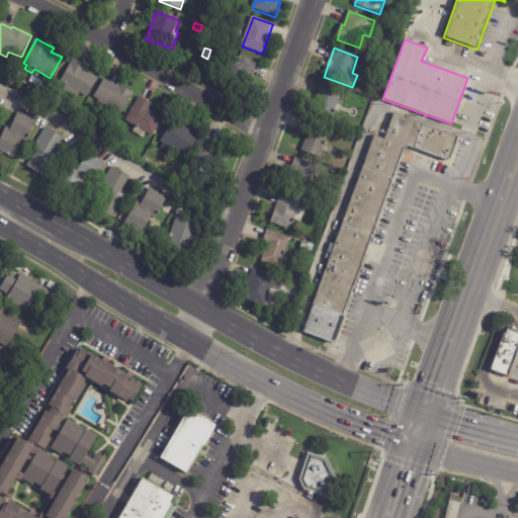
[(233,56),(258,65),(248,93),(222,83),(232,55),(233,56)]
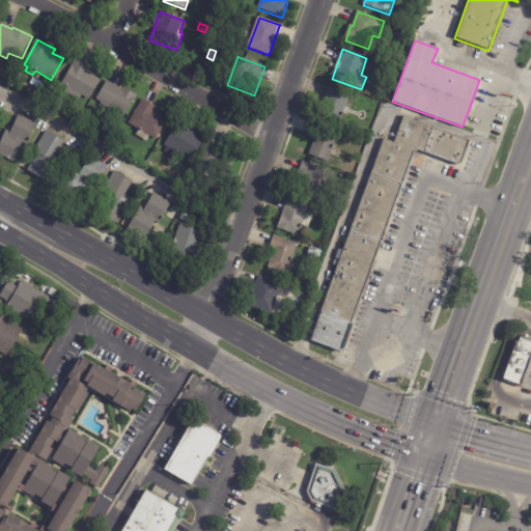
[(86,66),(91,70),(89,74),(102,81),(89,101),(61,83),(76,60),(86,66)]
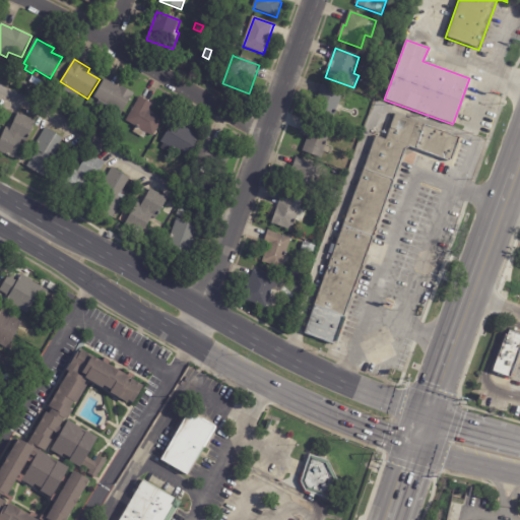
[(365,76),(370,65),(376,67),(378,63),(385,66),(380,79),(373,77),(373,79),(365,76)]
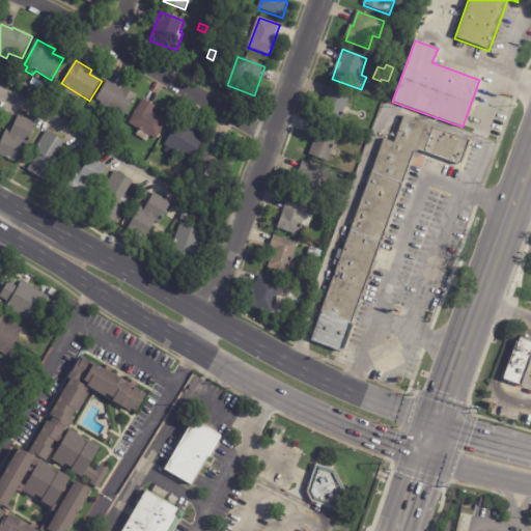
[(108,81),(122,90),(123,88),(137,95),(126,116),(96,101),(107,81),(108,81)]
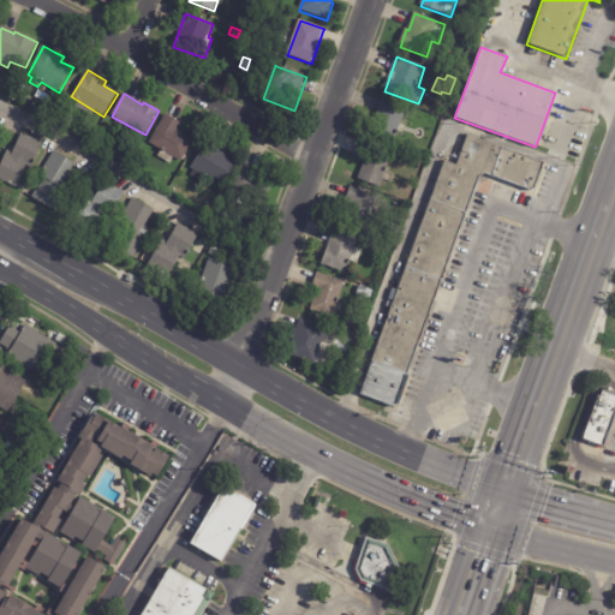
[(401,124),(395,144),(370,136),(383,100),(407,108),(401,124)]
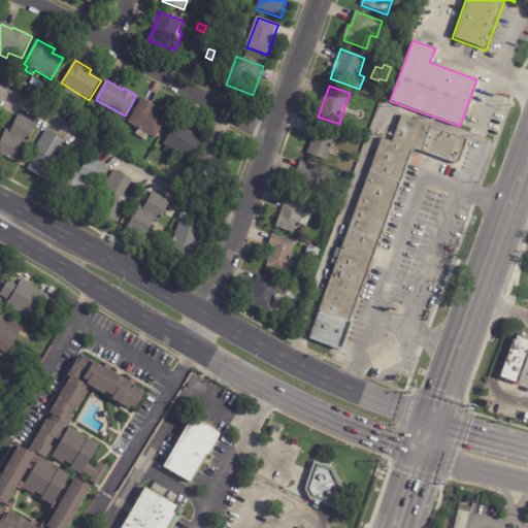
[(359,98),(368,102),(366,107),(356,104),(359,98)]
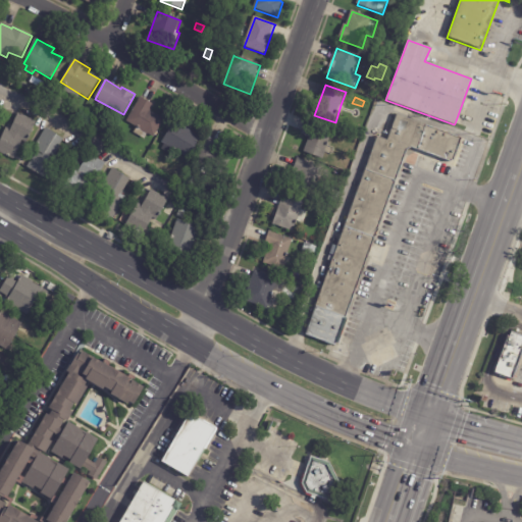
[(142,98),(155,106),(151,112),(165,120),(155,138),(126,121),(141,98),(142,98)]
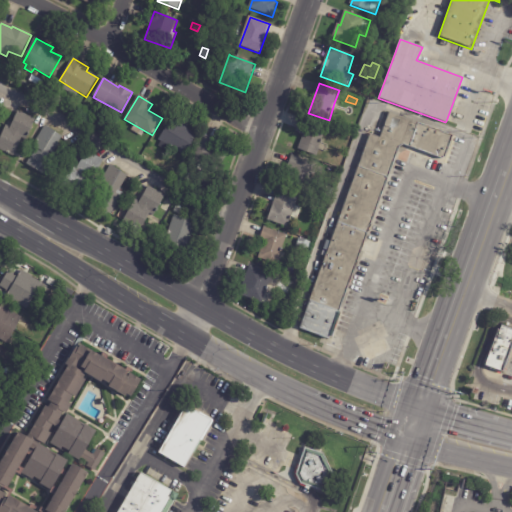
[(26,141),(23,140),(14,157),(0,150),(0,139),(6,126),(10,128),(18,111),(36,120),(26,141)]
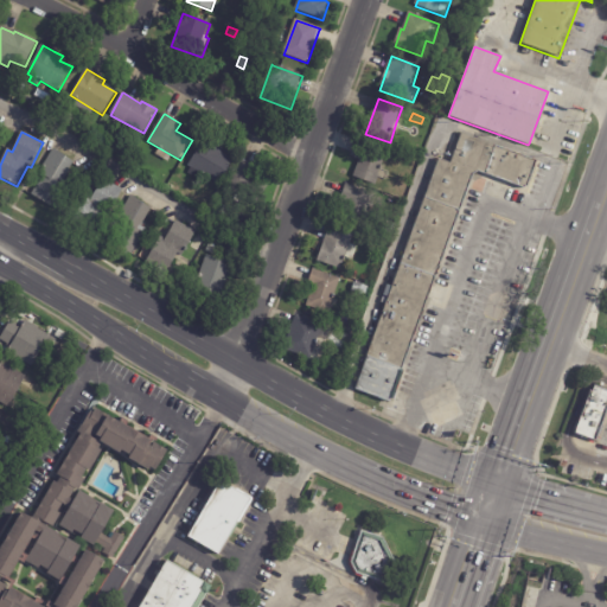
[(382,398),(355,389),(388,296),(382,294),(387,283),(391,285),(438,158),(451,163),(461,132),(536,159),(528,186),(525,185),(524,187),(486,173),(480,191),(468,186),(391,402),(382,398)]
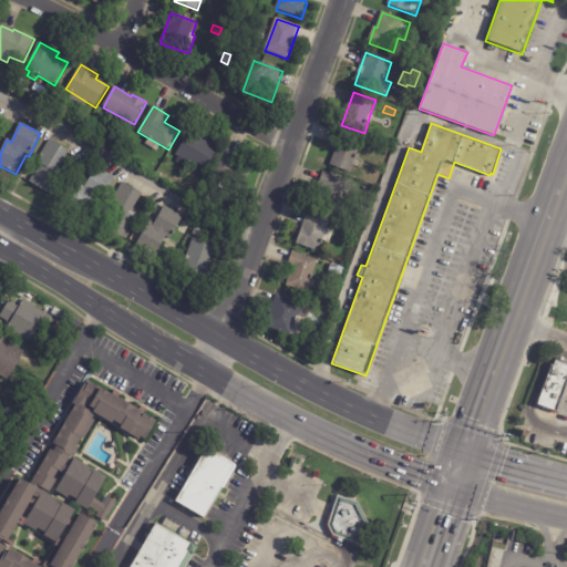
[(193,130),(209,138),(207,144),(218,151),(206,173),(176,155),(192,129),(193,130)]
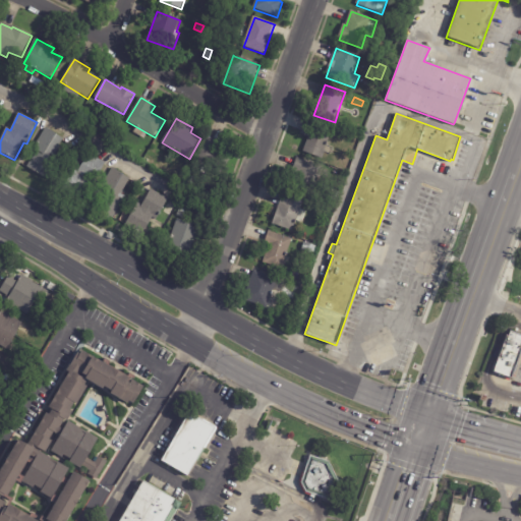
[(329,146),(324,160),(304,153),(309,138),(303,136),(309,120),(335,130),(329,146)]
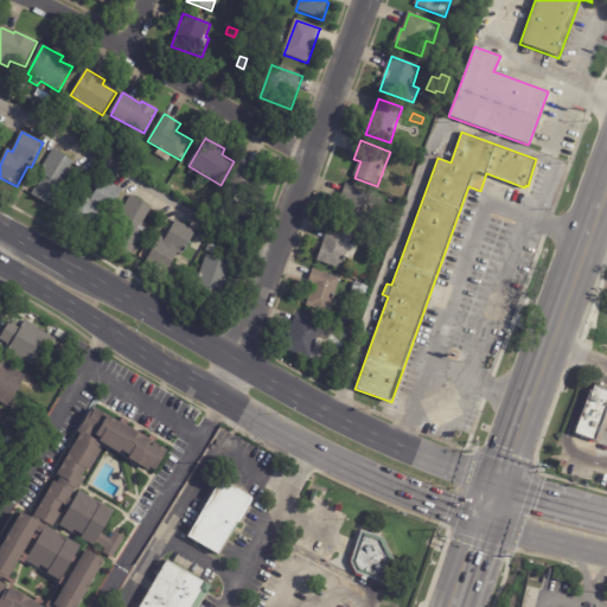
[(58,153),(75,163),(69,172),(74,174),(53,209),(32,196),(36,190),(37,190),(44,177),(39,174),(53,151),(58,153)]
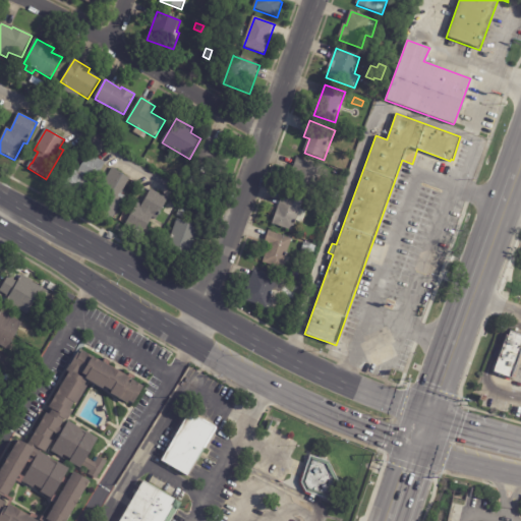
[(216,142),(222,147),(219,151),(231,160),(220,176),(195,159),(210,137),(216,142)]
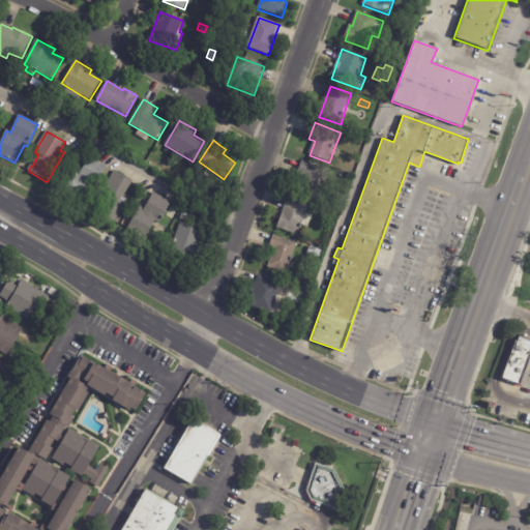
[(107,169),(95,187),(92,185),(82,204),(64,193),(77,171),(81,173),(90,156),(108,167),(107,169)]
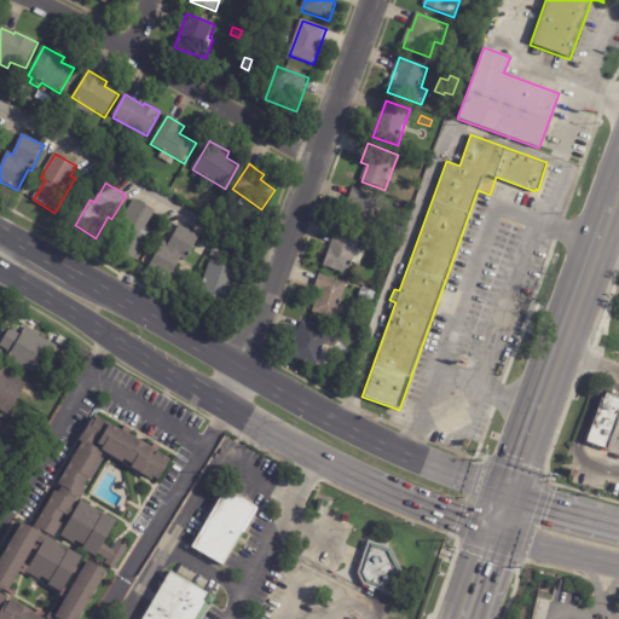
[(380,201),(368,232),(347,224),(353,208),(347,206),(354,189),(381,200),(380,201)]
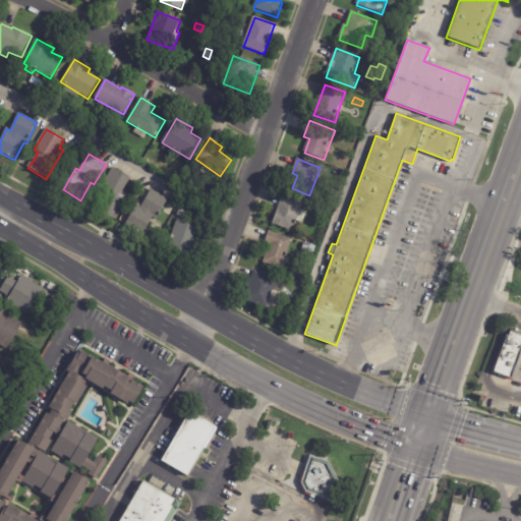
[(130,181),(123,192),(128,195),(114,220),(96,209),(105,192),(101,190),(113,169),(131,180),(130,181)]
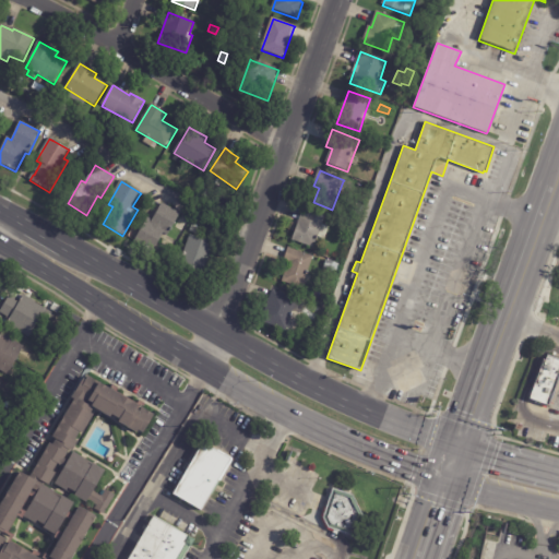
[(167,237),(165,235),(154,253),(134,241),(149,219),(152,222),(163,204),(180,215),(167,237)]
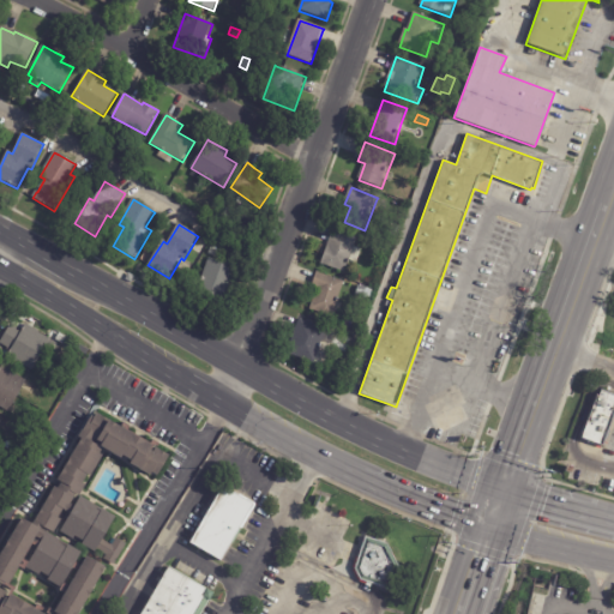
[(348,268),(345,274),(321,265),(335,230),(357,239),(355,248),(362,251),(357,265),(349,262),(348,268)]
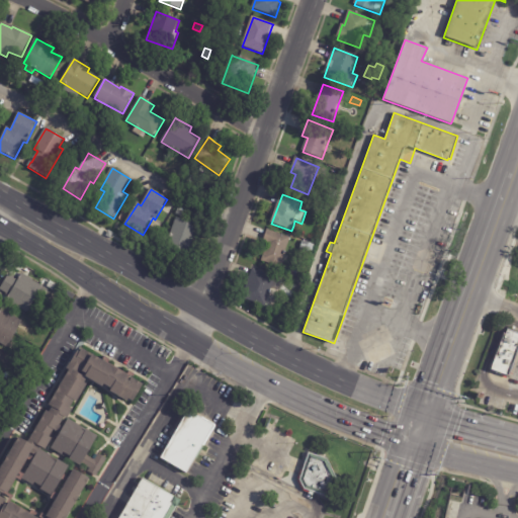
[(176,216),(178,208),(185,210),(182,218),(176,216)]
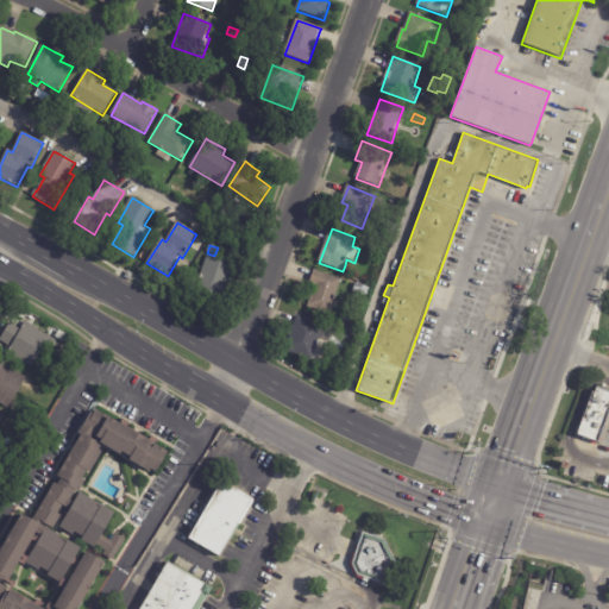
[(208,257),(234,267),(221,302),(189,290),(194,275),(201,277),(208,257)]
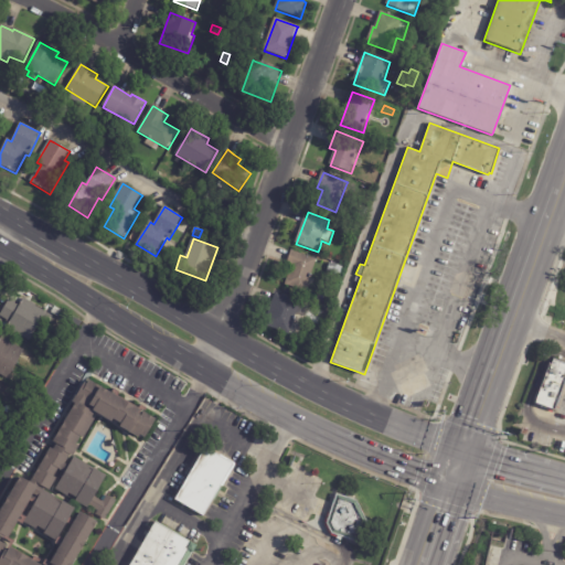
[(306,294),(286,287),(292,267),(288,265),(292,252),(318,260),(306,294)]
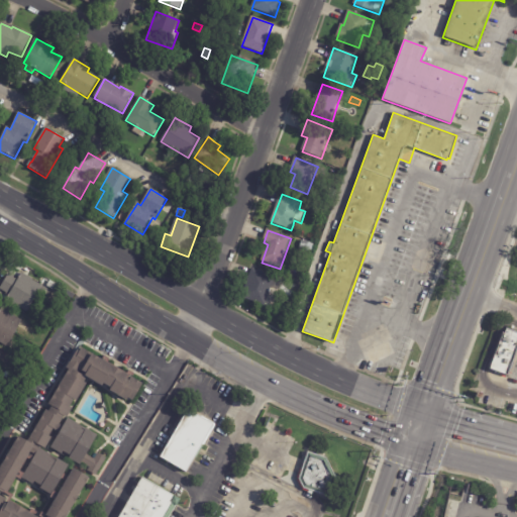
[(302,241),(311,244),(309,252),(300,249),(302,241)]
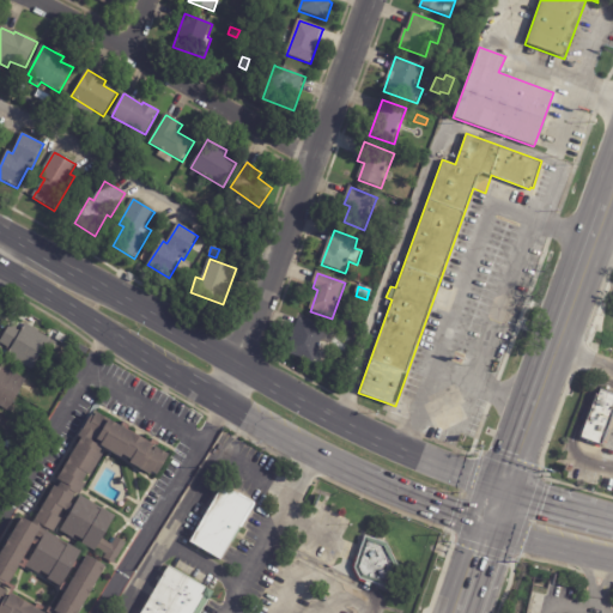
[(331,356),(315,364),(286,353),(299,319),(328,329),(331,323),(341,327),(339,334),(352,339),(346,353),(333,349),(331,354),(331,356)]
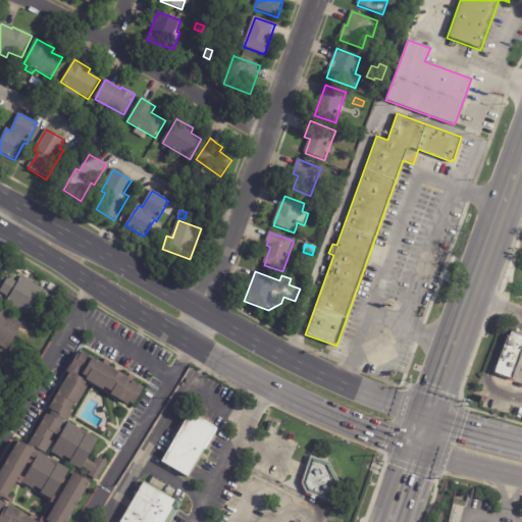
[(36,302),(28,315),(17,309),(16,310),(6,304),(9,298),(0,292),(9,275),(19,281),(22,275),(34,281),(34,282),(43,289),(36,302)]
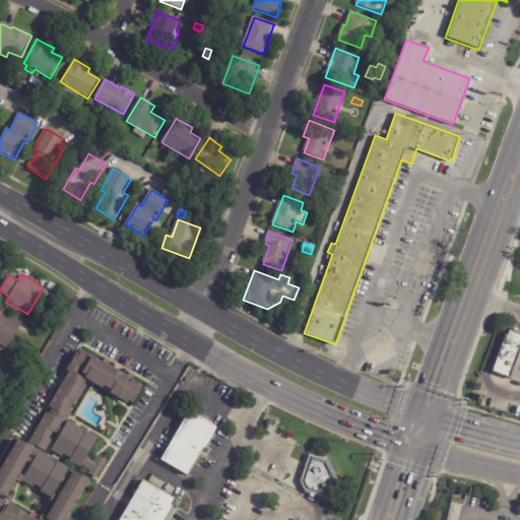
[(53,290),(48,287),(51,281),(61,287),(58,294),(53,290)]
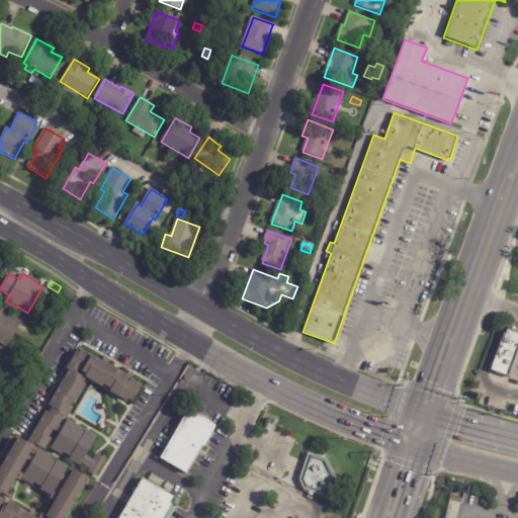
[(61,315),(54,310),(56,306),(64,310),(61,315)]
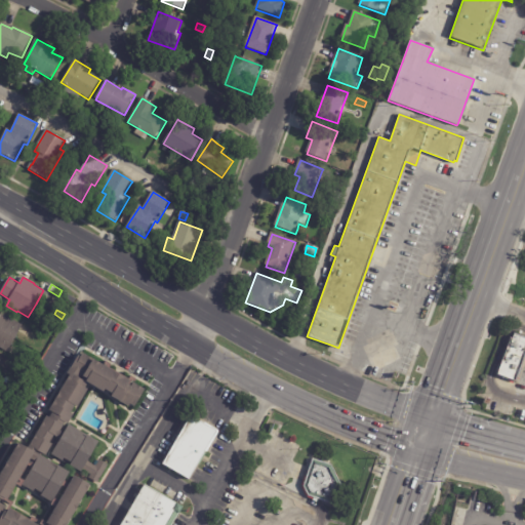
[(22,326),(11,347),(0,340),(0,316),(2,313),(13,319),(23,324),(22,326)]
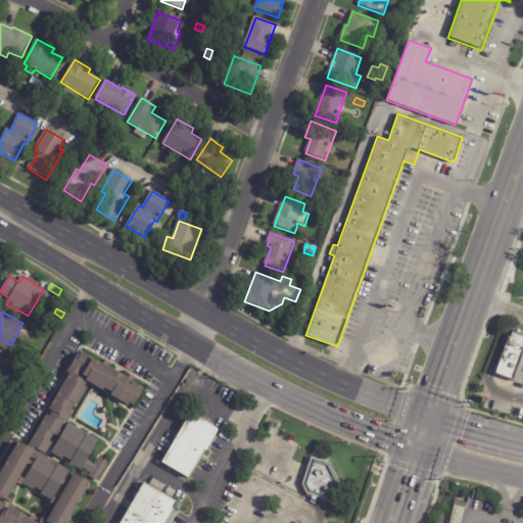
[(522,335),(522,354),(514,381),(493,374),(509,330),(522,335)]
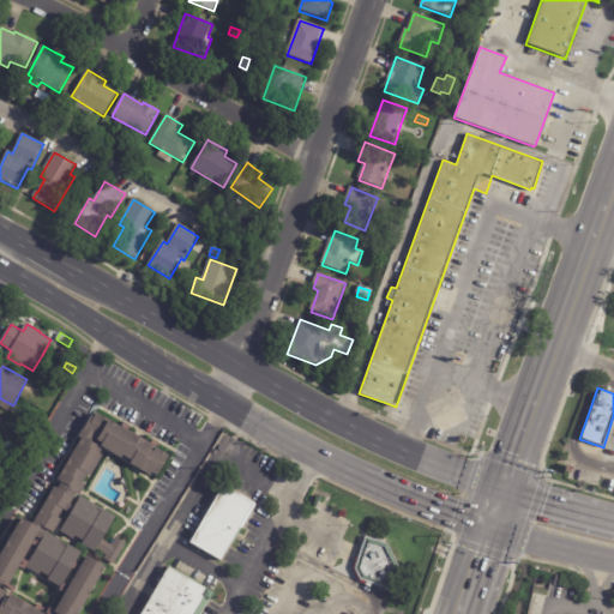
[(122,425),(156,444),(154,449),(156,450),(158,446),(172,455),(160,475),(155,473),(152,475),(133,464),(136,459),(126,455),(124,458),(106,449),(102,453),(104,456),(92,476),(90,475),(85,483),(88,485),(82,495),(96,504),(94,507),(102,512),(104,509),(118,516),(104,540),(114,545),(118,539),(127,543),(115,565),(104,559),(107,555),(98,551),(96,553),(83,546),(84,545),(61,531),(72,513),(68,512),(54,535),(62,540),(60,543),(68,548),(71,545),(109,567),(83,613),(0,613),(0,560),(24,518),(35,524),(83,438),(80,437),(92,414),(97,416),(98,413),(122,425)]
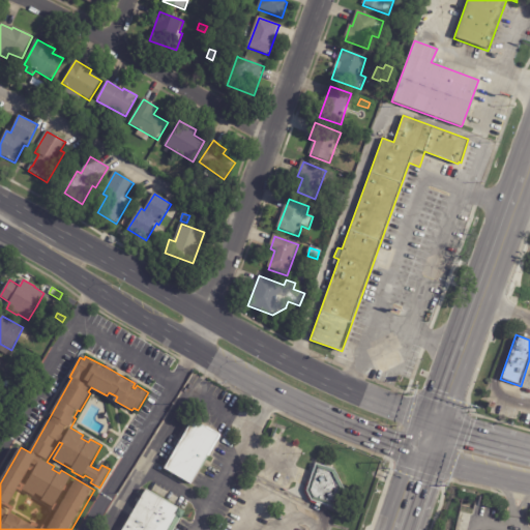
[(189,420),(165,468),(197,486),(223,437),(189,420)]
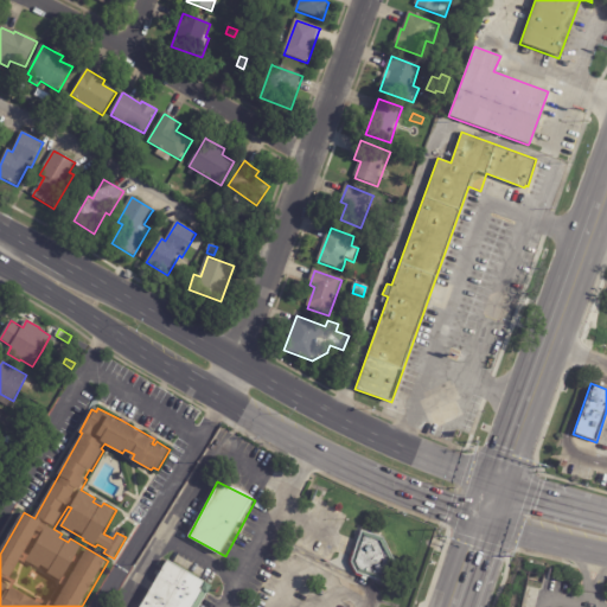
[(382,537),(394,561),(387,583),(356,573),(351,562),(360,530),(382,537)]
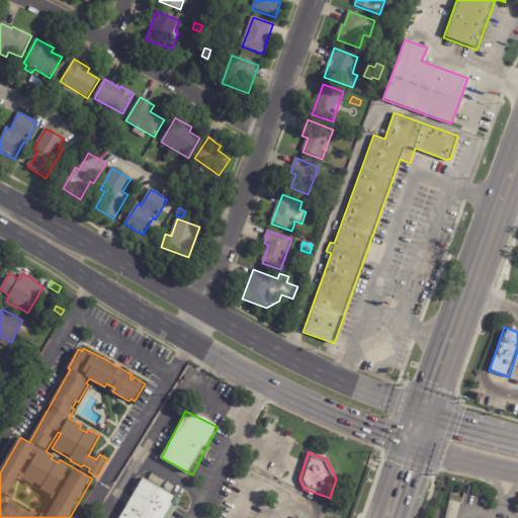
[(145,479),(180,500),(169,517),(118,517),(143,478),(145,479)]
